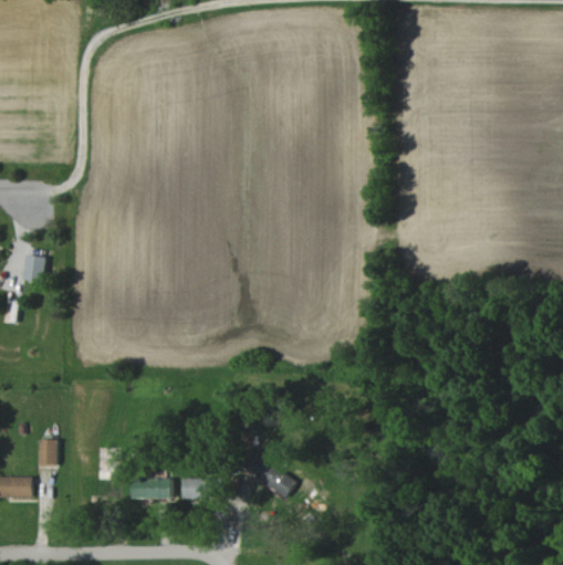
[(22,280),(41,283),(44,258),(25,255),(22,280)]
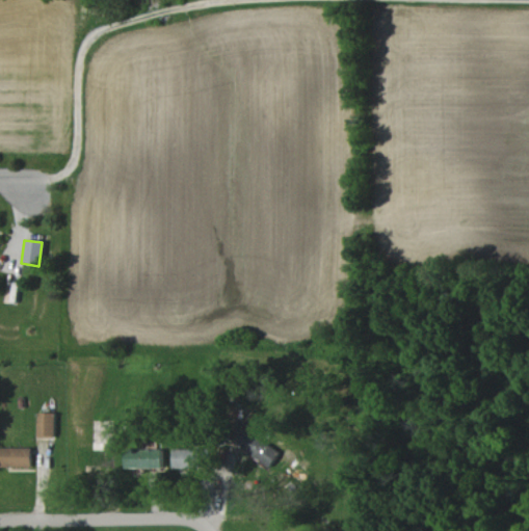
[(34,439),(52,439),(53,414),(35,414),(34,439)]
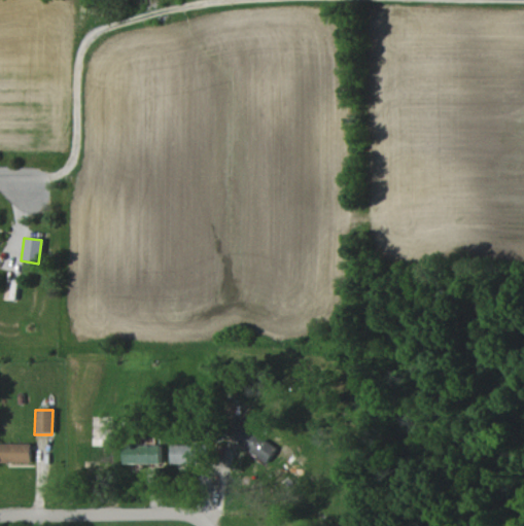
[(109,467),(111,417),(89,417),(88,445),(74,445),(73,464),(80,464),(80,466),(109,467)]
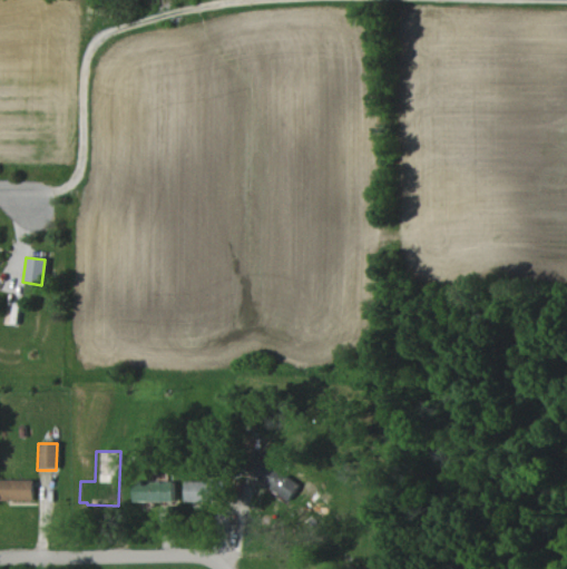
[(280,463),(261,454),(252,476),(258,479),(254,487),(287,502),(296,483),(275,472),(280,463)]
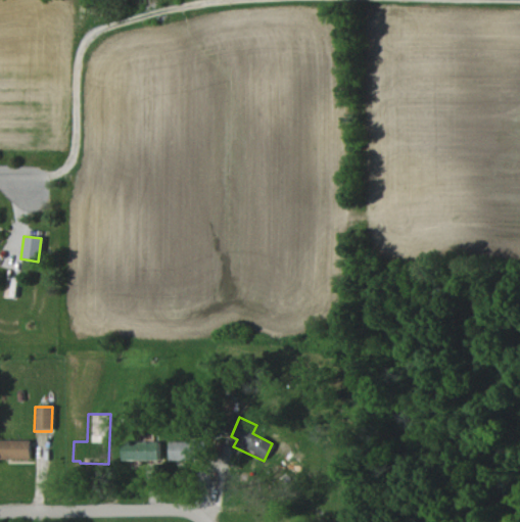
[(0,459),(29,460),(29,441),(0,440),(0,459)]
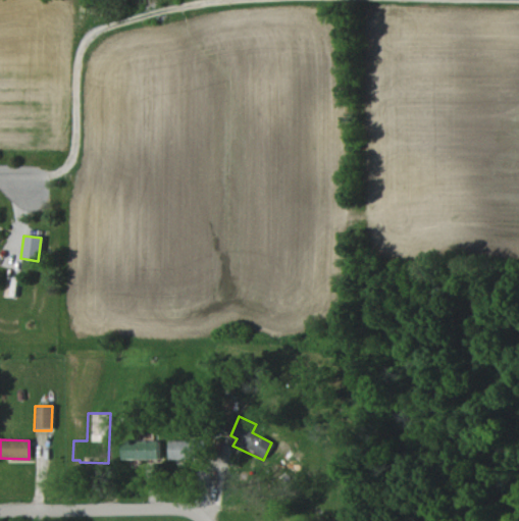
[(194,440),(167,441),(167,460),(194,460),(194,440)]
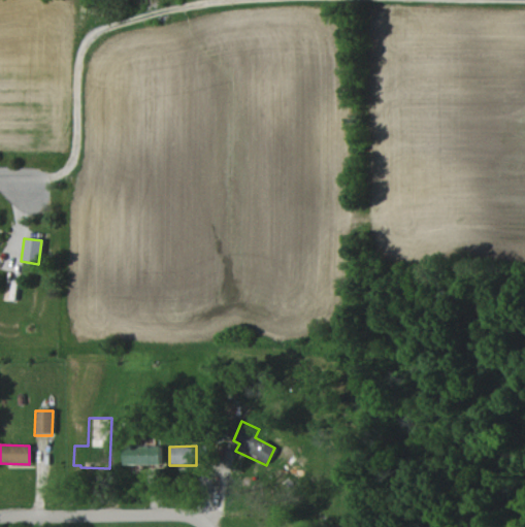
[(159,447),(122,447),(122,465),(159,465),(159,447)]
